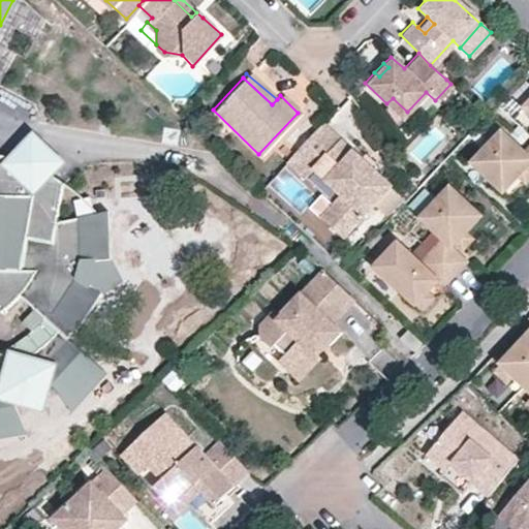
[(528,94),(520,104),(528,113),(528,94)]
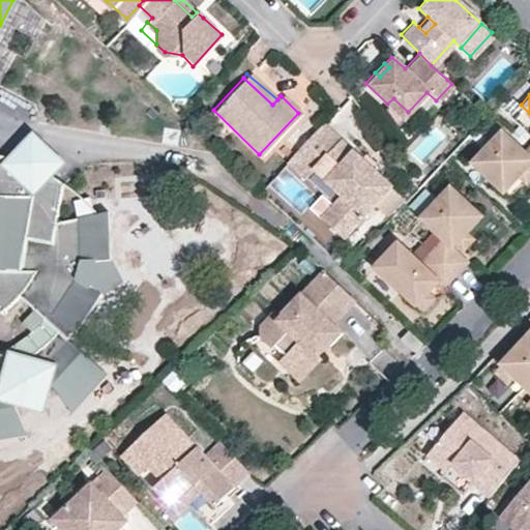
[(393,98),(387,104),(403,119),(408,112),(393,98)]
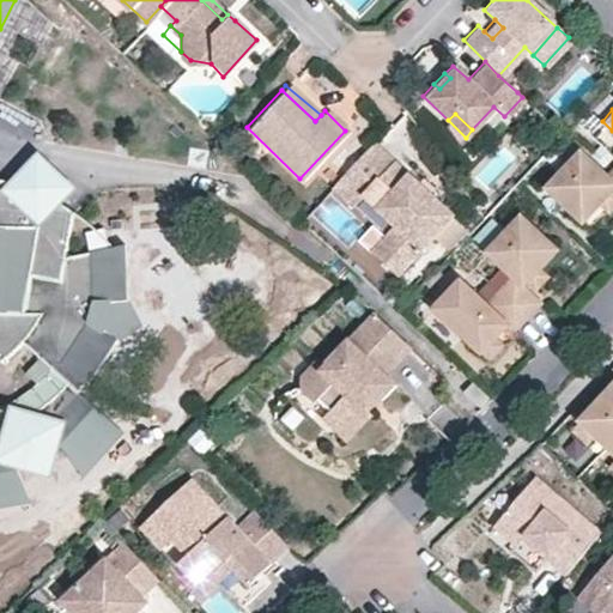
[(375,144),(369,139),(328,183),(333,188),(375,144)]
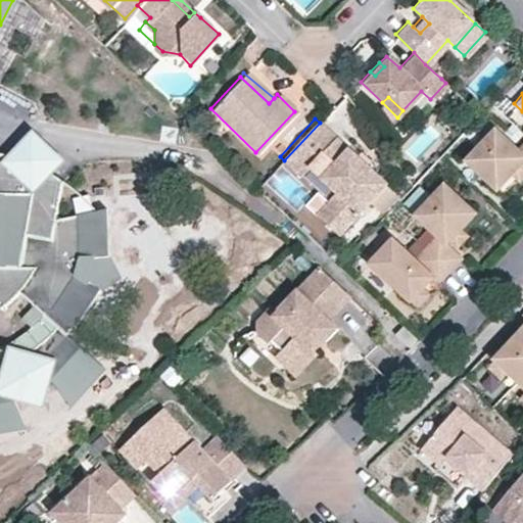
[(382,182),(320,123),(284,160),(299,174),(306,165),(334,191),(315,212),(336,232),(366,200),(382,182)]
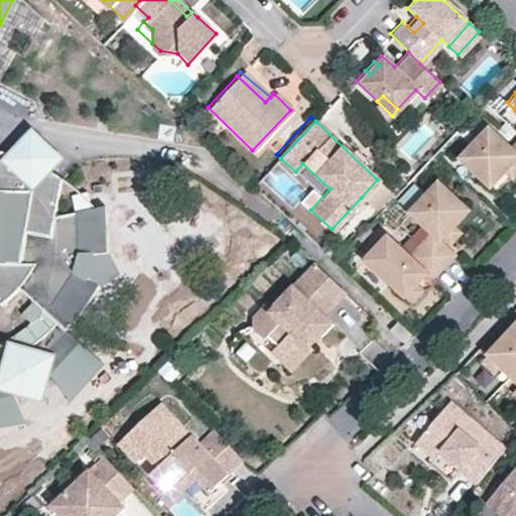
[(459,154),(483,177),(497,161),(504,168),(514,158),(515,155),(515,134),(507,143),(486,125),(459,154)]
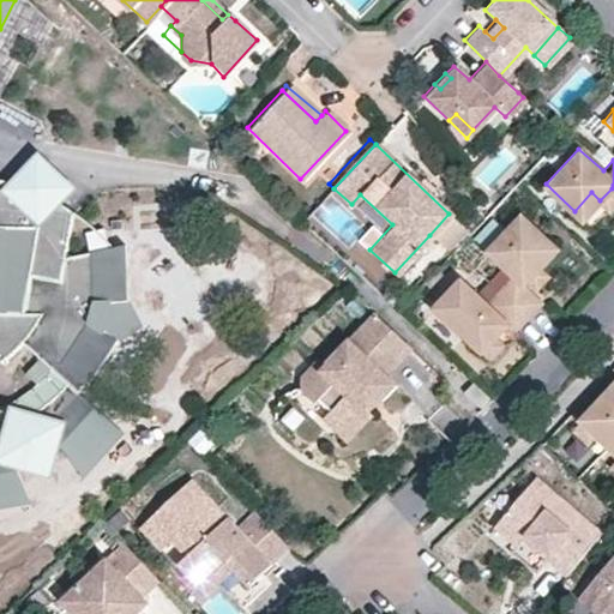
[(66,250),(73,204),(78,188),(41,157),(12,180),(0,176),(0,354),(22,339),(53,368),(11,401),(0,404),(0,489),(23,487),(0,429),(34,408),(72,461),(108,417),(74,384),(79,377),(86,378),(112,335),(136,317),(125,290),(121,240),(66,250)]
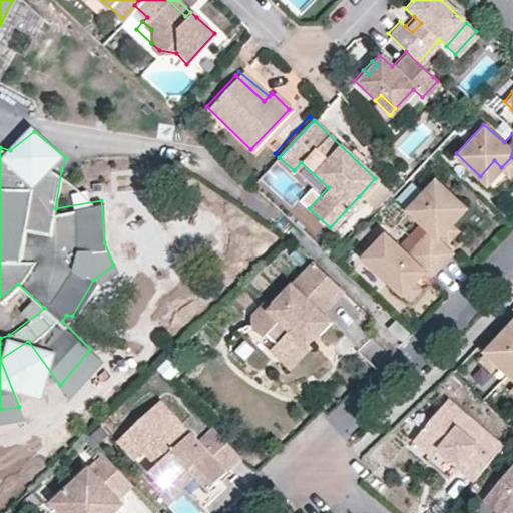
[(512,167),(512,158),(511,157),(501,167),(508,173),(512,167)]
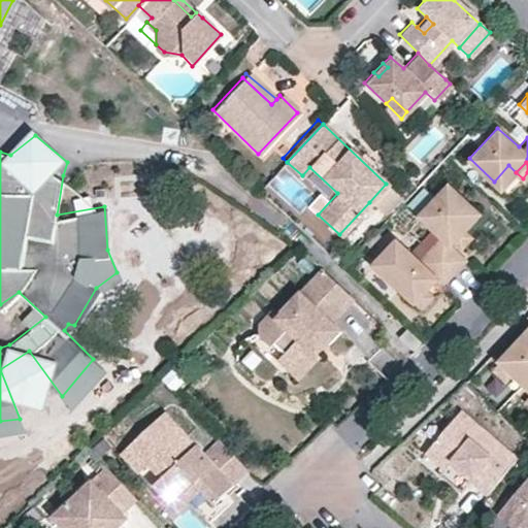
[(516,172),(508,165),(494,182),(501,189),(516,172)]
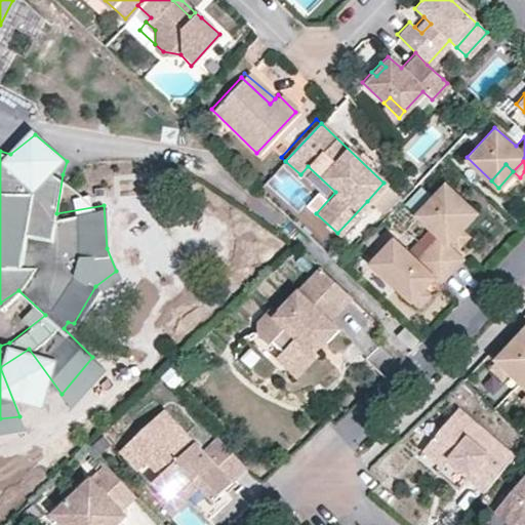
[(395,193),(384,183),(367,201),(378,211),(395,193)]
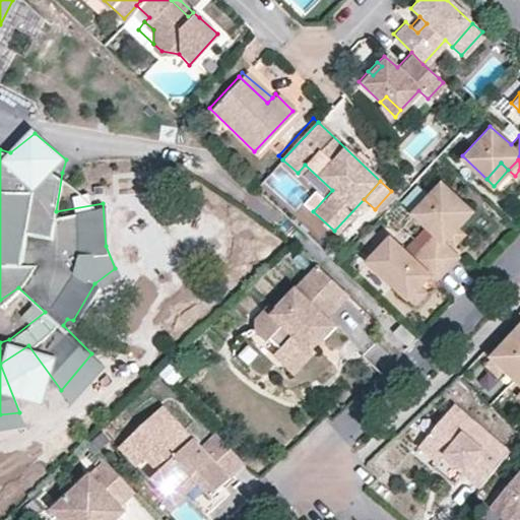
[(446,238),(457,225),(450,218),(463,204),(438,182),(410,211),(432,232),(420,245),(446,268),(457,255),(443,242),(446,238)]
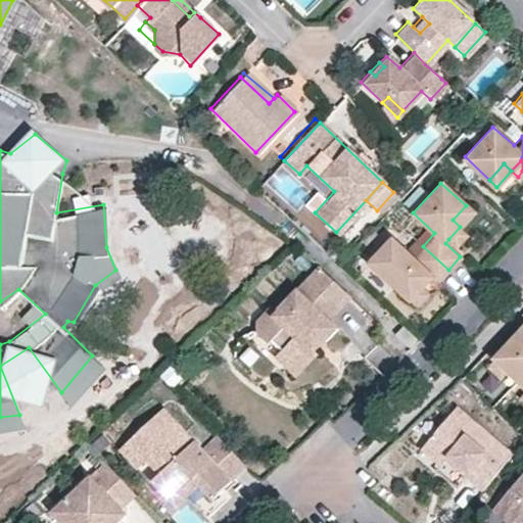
[(473,211),(466,205),(453,220),(460,227),(473,211)]
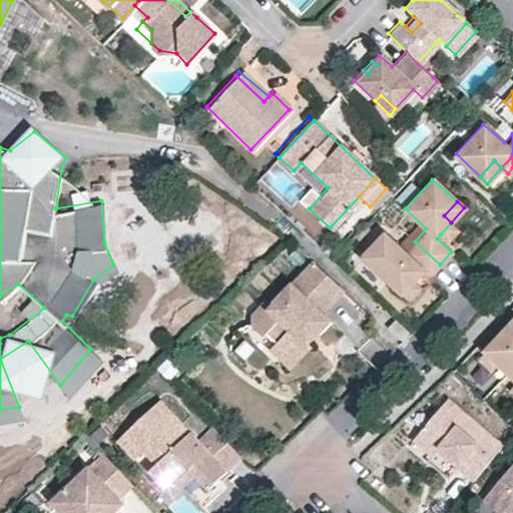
[(457,228),(451,222),(440,234),(448,239),(457,228)]
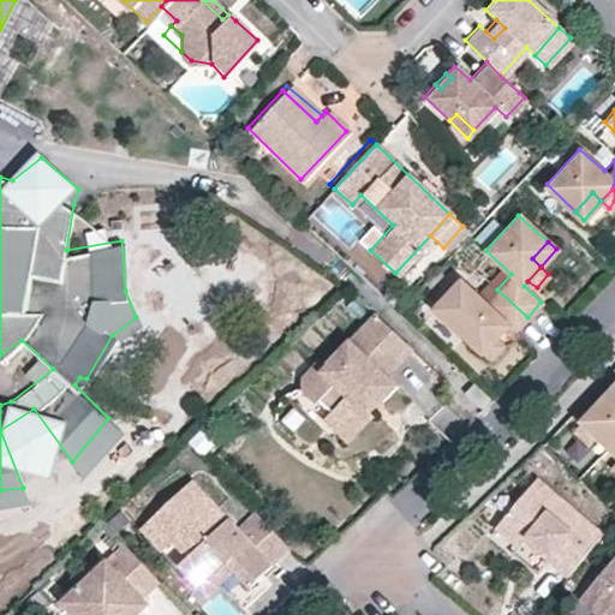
[(428,312),(457,341),(472,323),(481,332),(494,316),(499,311),(518,327),(527,317),(497,290),(488,299),(461,276),(428,312)]
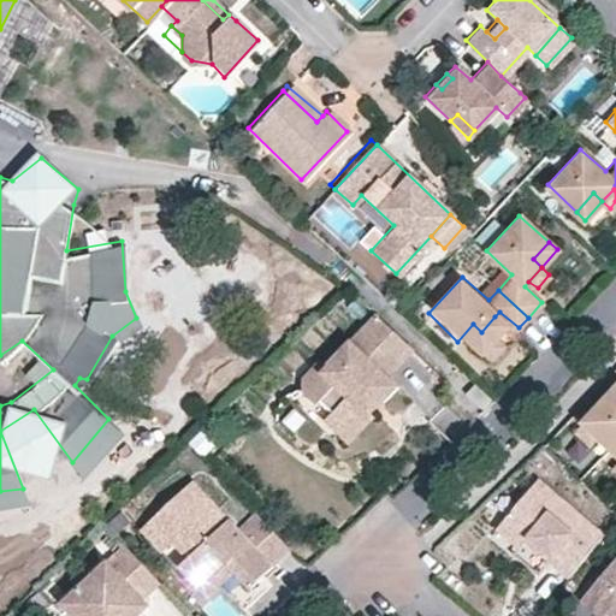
[(367,413),(357,404),(369,392),(379,401),(380,402),(396,386),(383,372),(409,343),(377,312),(321,367),(317,361),(300,377),(297,392),(315,400),(317,401),(329,415),(343,440),(368,415),(367,413)]
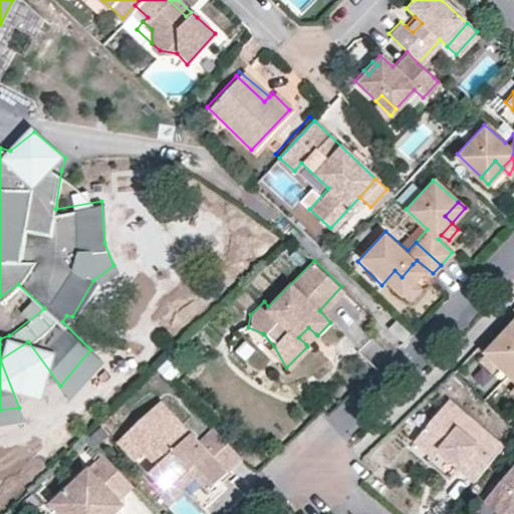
[(419,270),(413,264),(402,277),(409,282),(419,270)]
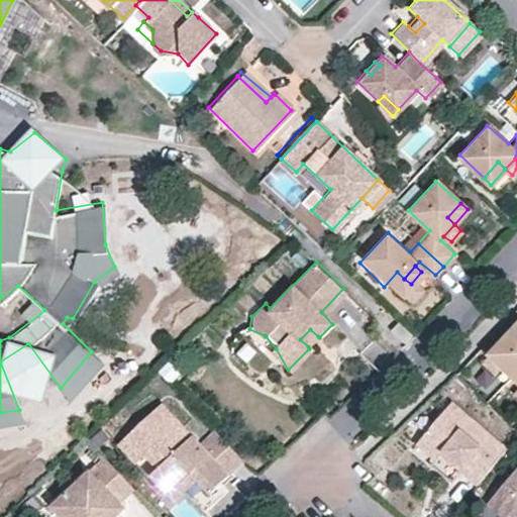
[(384,287),(391,293),(404,279),(397,272),(384,287)]
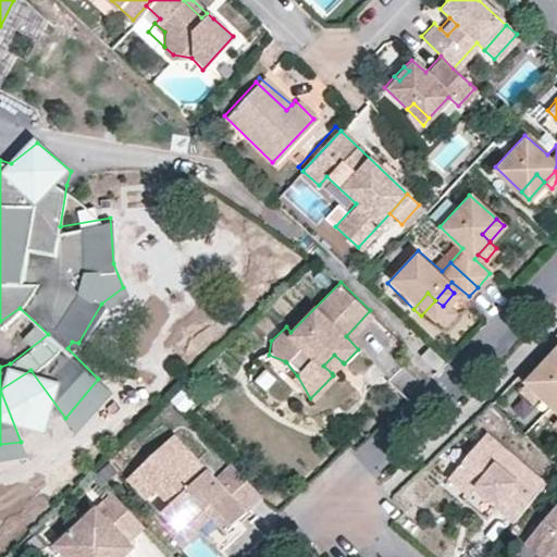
[(530,387),(542,400),(556,385),(556,337),(519,378),(530,387)]
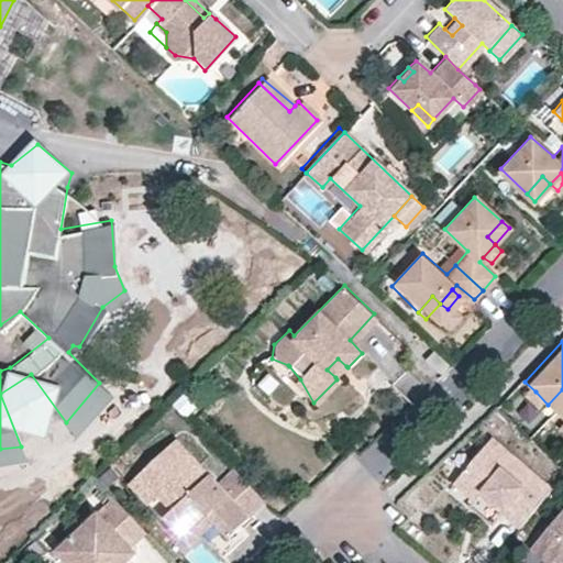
[(435,371),(443,364),(432,353),(424,360),(435,371)]
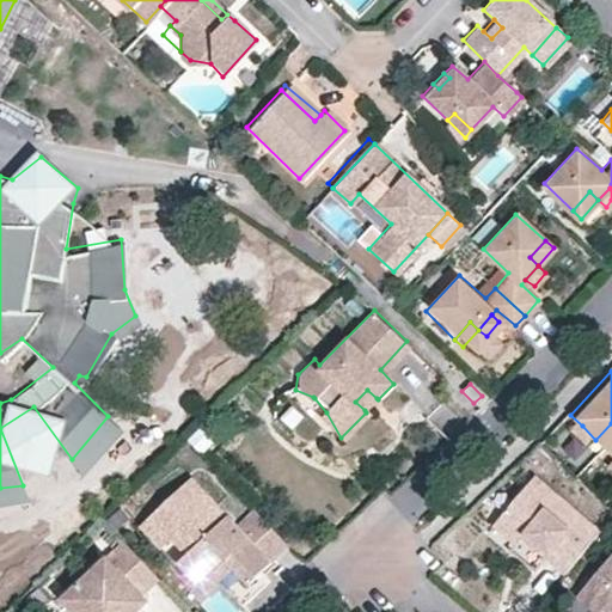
[(314,398),(313,397),(295,390),(295,392),(307,405),(314,398)]
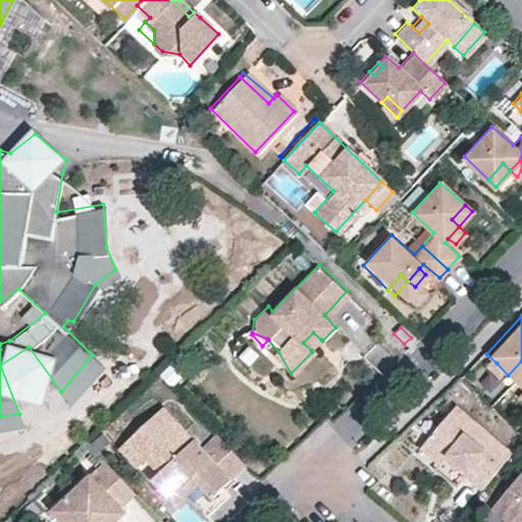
[(321,340),(313,332),(303,343),(311,350),(321,340)]
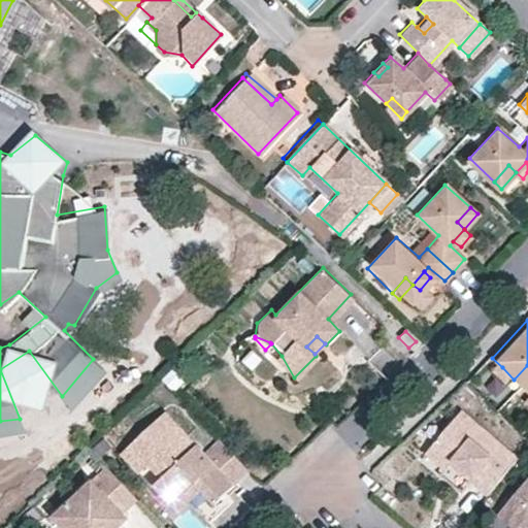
[(282,356),(276,361),(293,378),(294,377),(282,356)]
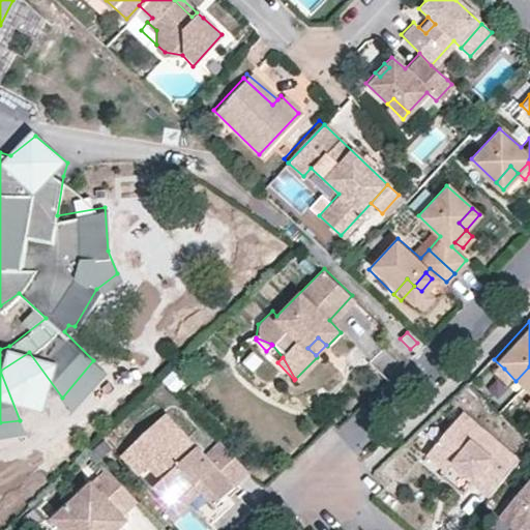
[(494,359),(489,365),(498,377),(504,369),(494,359)]
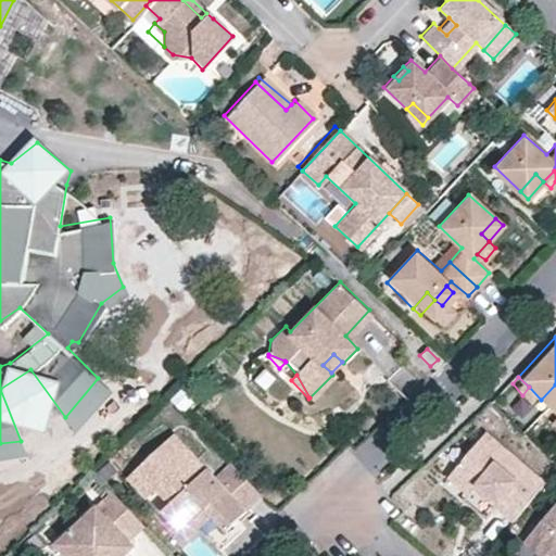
[(106,387),(98,378),(65,417),(72,425),(106,387)]
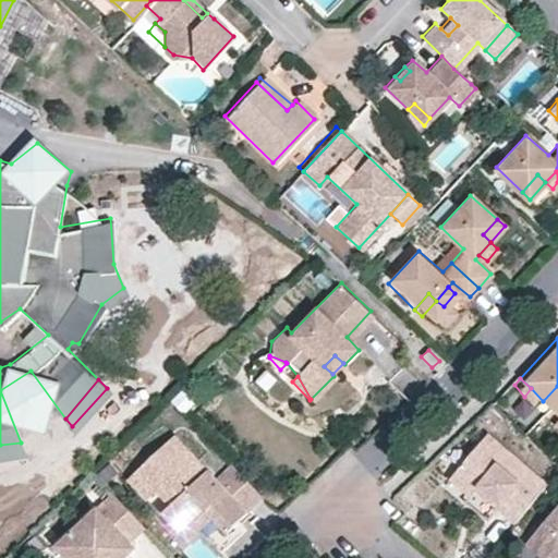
[(196,397),(185,385),(171,398),(183,410),(196,397)]
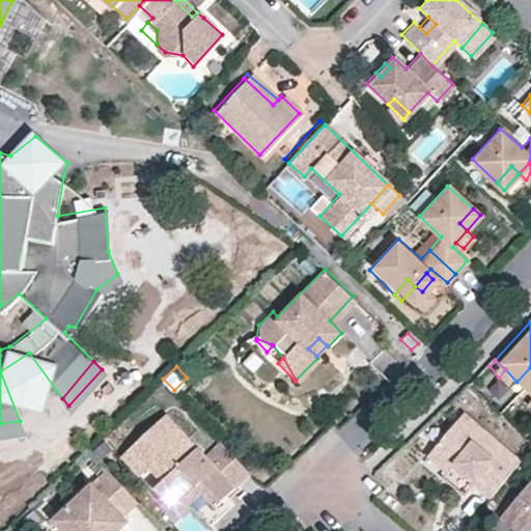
[(530,394),(530,367),(516,382),(530,394)]
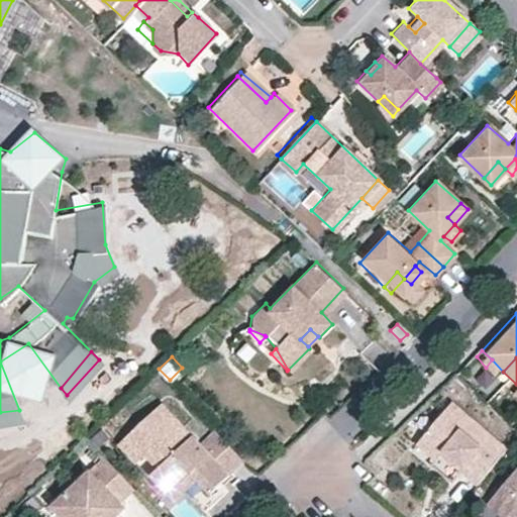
[(148,477),(166,495),(196,466),(216,486),(226,476),(242,460),(214,429),(198,444),(159,403),(118,443),(135,461),(140,457),(153,472),(148,477)]
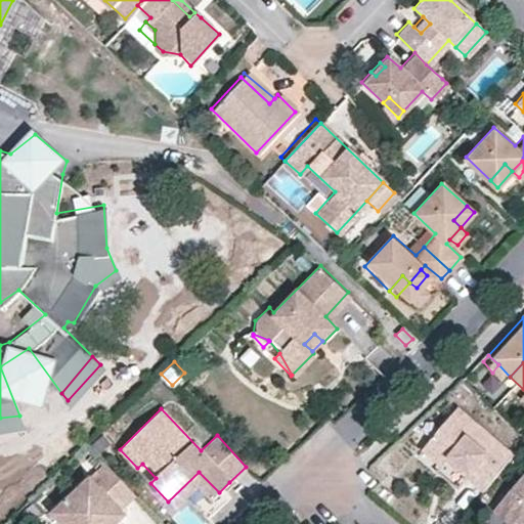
[(445,463),(449,457),(469,474),(466,478),(481,492),(512,455),(476,425),(455,408),(422,450),(441,468),(445,463)]
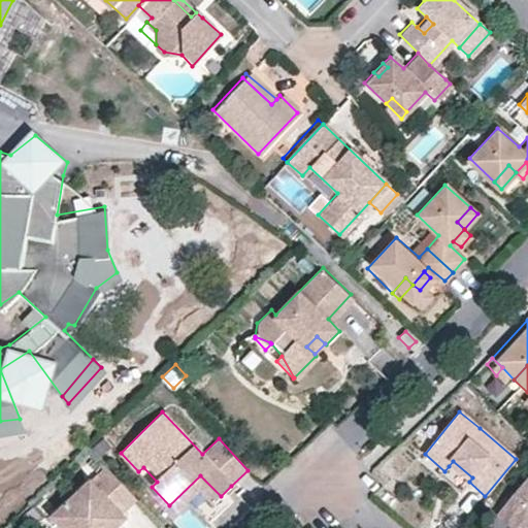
[(0,432),(25,428),(20,419),(0,421),(0,432)]
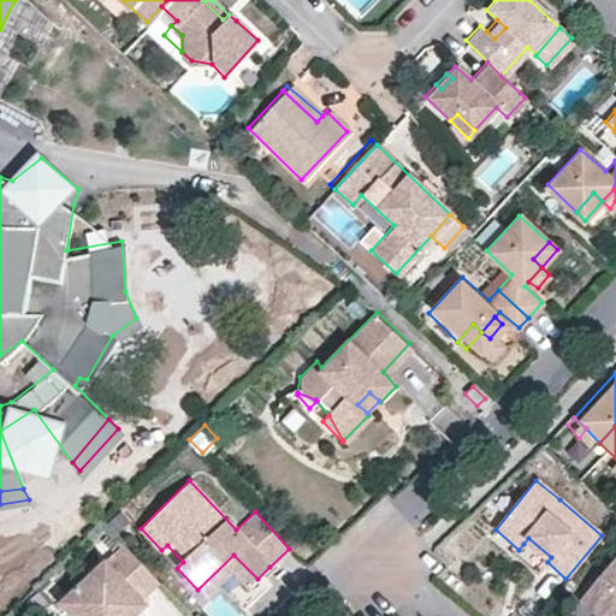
[(122,507),(108,519),(117,528),(130,516),(122,507)]
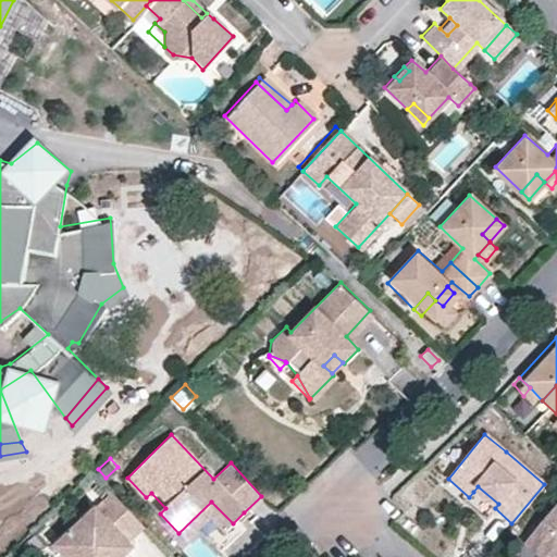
[(478,486),(473,492),(495,508),(498,504),(478,486)]
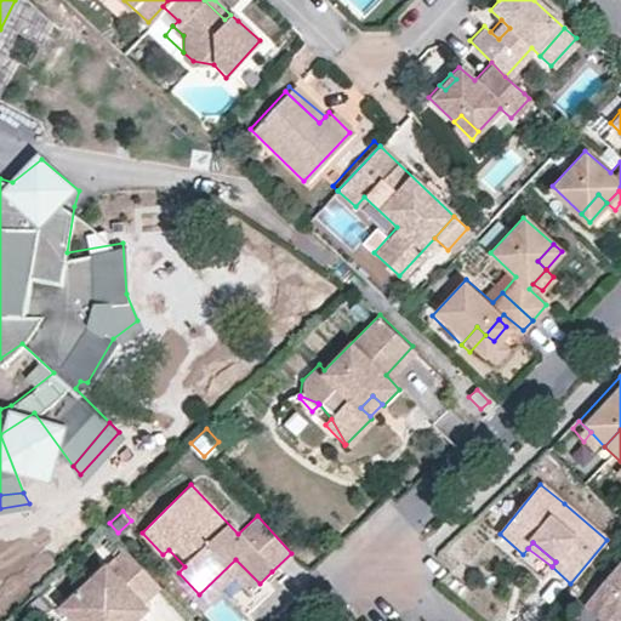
[(161,586),(125,546),(62,608),(74,620),(124,620),(129,617),(132,620),(138,620),(151,609),(144,602),(161,586)]
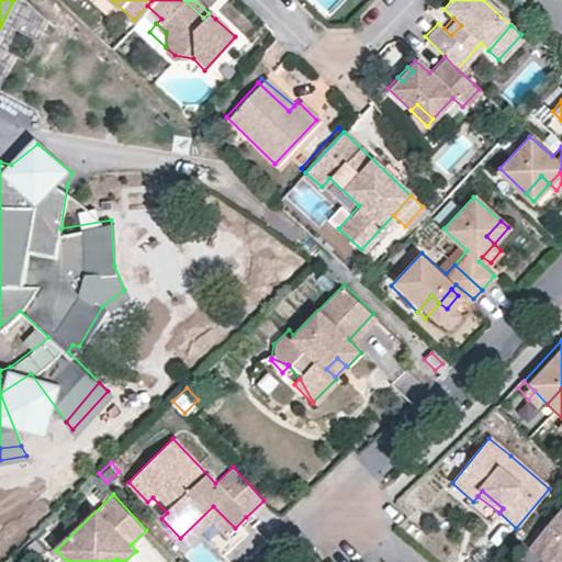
[(180,538),(187,544),(212,520),(226,536),(235,528),(213,506),(180,538)]
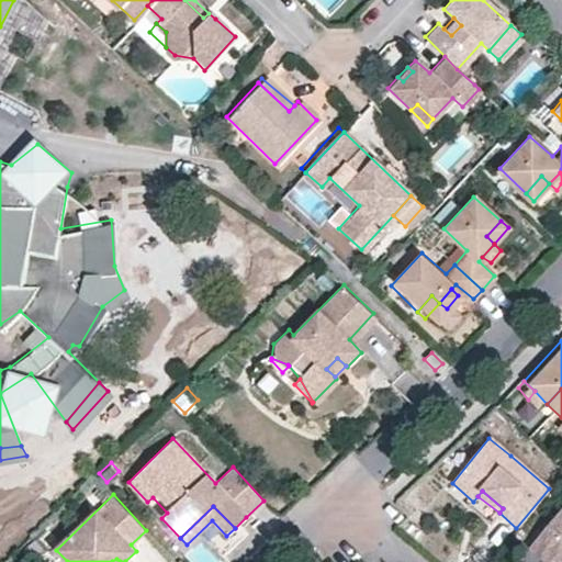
[(530,544),(547,560),(561,560),(561,508),(530,544)]
